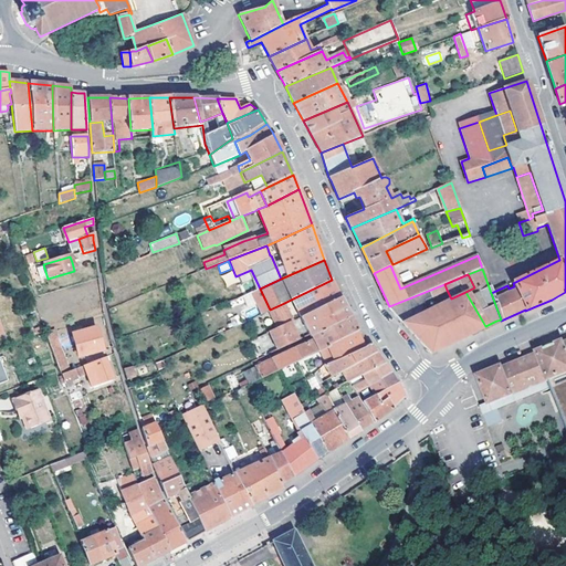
[(332,280),(293,299),(301,317),(341,299),(332,280)]
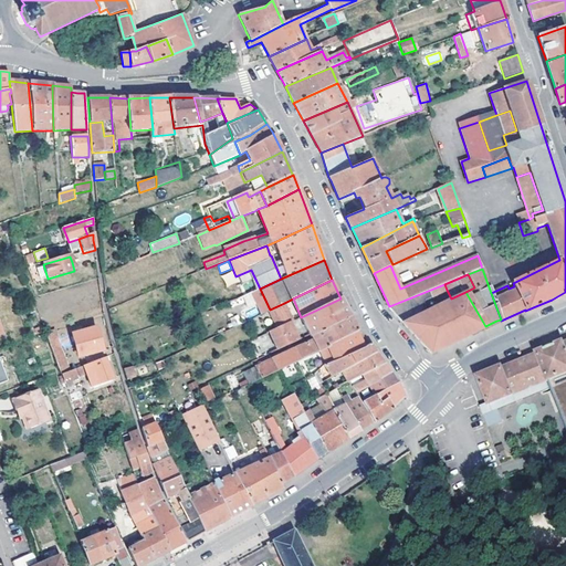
[(431,297),(447,290),(444,284),(428,291),(431,297)]
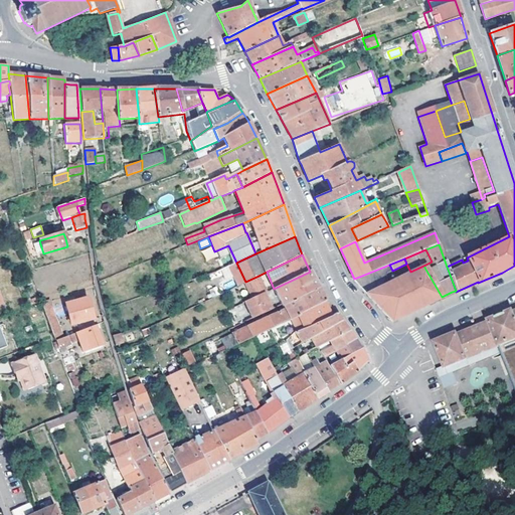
[(383,281),(381,275),(385,274),(392,271),(389,265),(354,279),(366,293),(382,286),(383,281)]
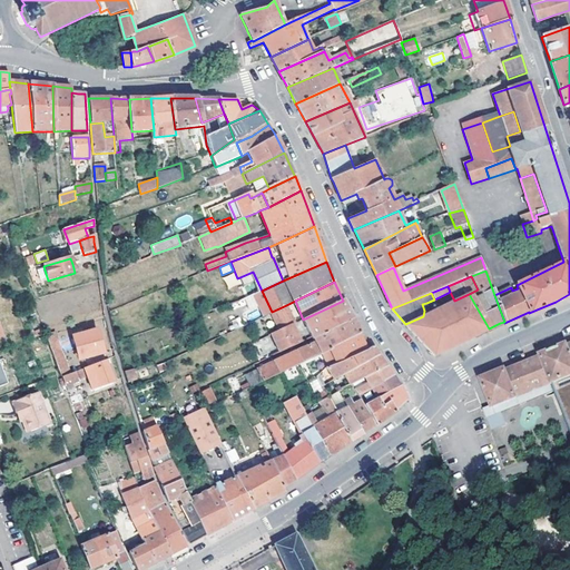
[(454,301),(472,336),(481,333),(483,332),(489,328),(469,294),(454,301)]
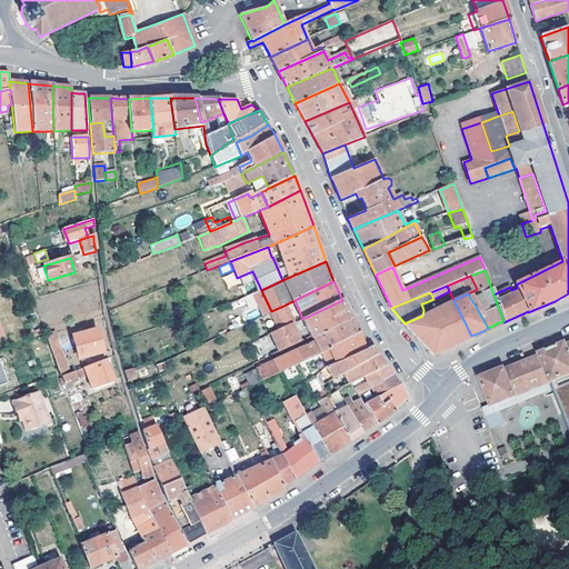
[(311,337),(351,318),(342,300),(302,319),(311,337)]
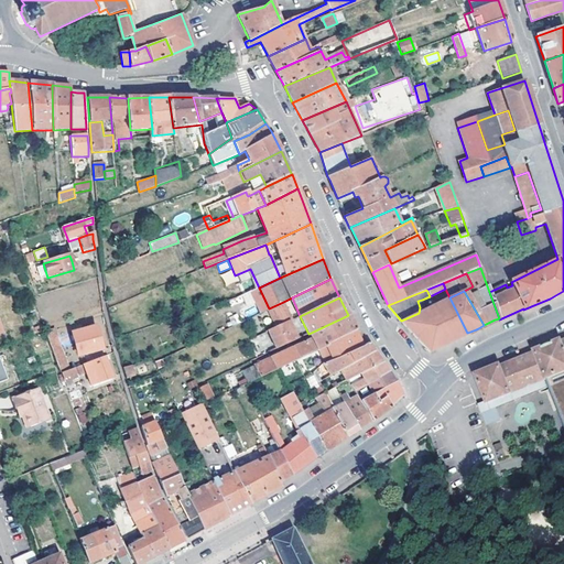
[(449,297),(419,313),(401,321),(429,351),(447,343),(452,340),(467,333),(449,297)]
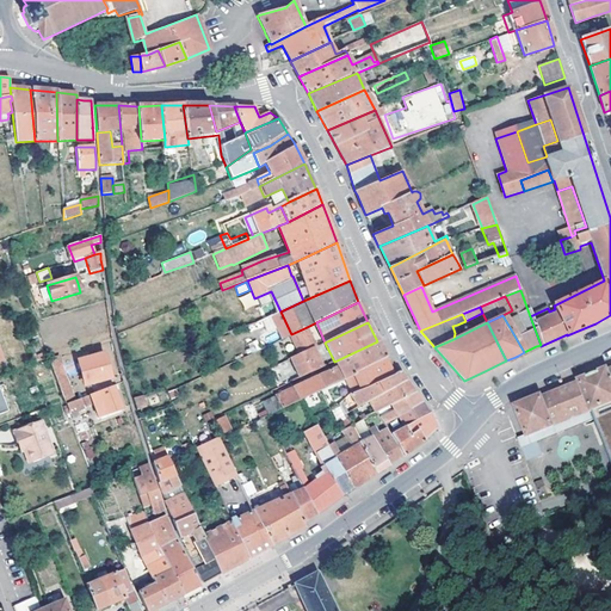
[(316,346),(307,327),(291,334),(301,355),(313,349),(316,346)]
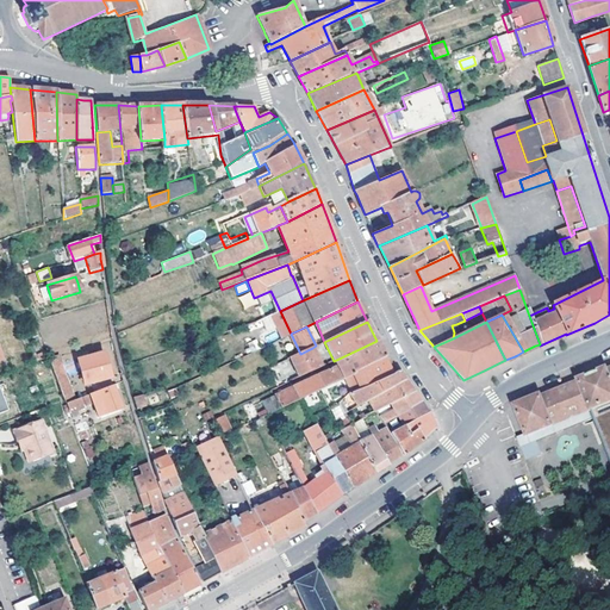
[(353,372),(385,356),(377,341),(334,361),(336,367),(291,387),(298,400),(302,399),(343,379),(354,374),(353,372)]
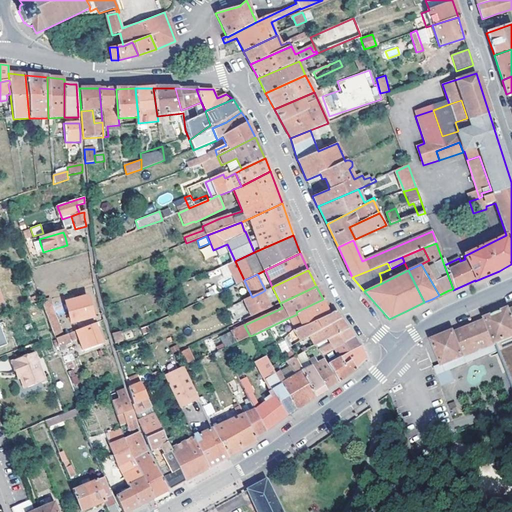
[(251,317),(270,308),(262,292),(252,297),(243,301),(251,317)]
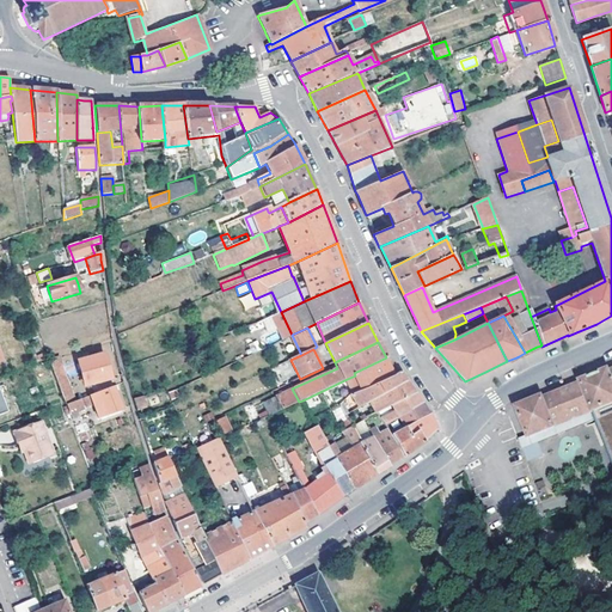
[(111,380),(104,354),(79,361),(85,387),(111,380)]
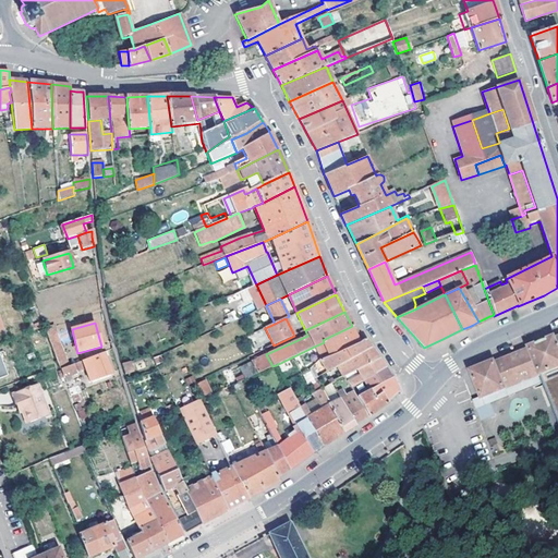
[(45,328),(60,370),(69,366),(52,325),(45,328)]
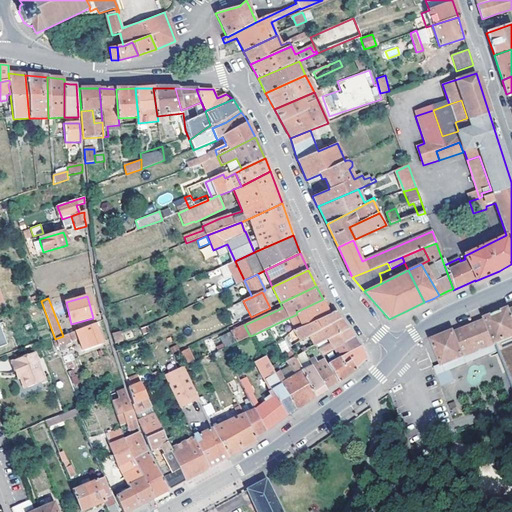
[(294,330),(330,313),(323,299),(296,312),(297,314),(288,318),(294,330)]
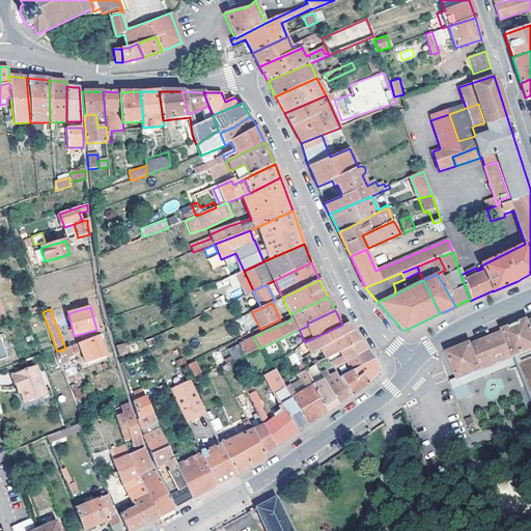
[(448,354),(457,379),(458,379),(513,357),(530,399),(530,320),(528,323),(527,322),(514,327),(503,331),(504,333),(471,346),(469,344),(448,354)]
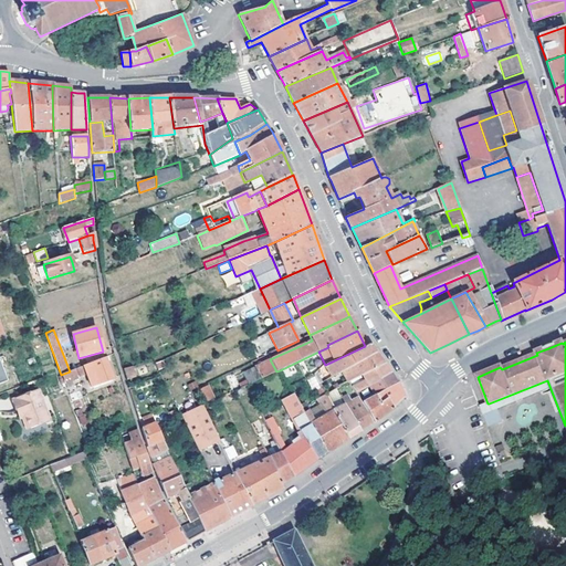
[(341,371),(375,352),(370,343),(365,346),(325,365),(332,377),(341,371)]
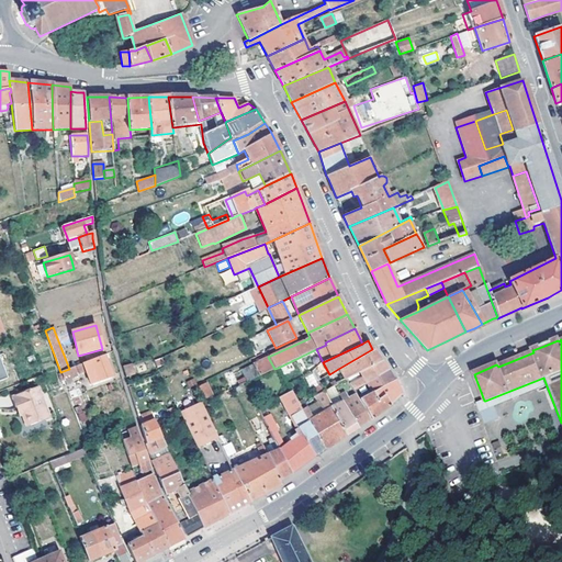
[(359,372),(382,360),(373,349),(372,349),(338,369),(345,380),(359,372)]
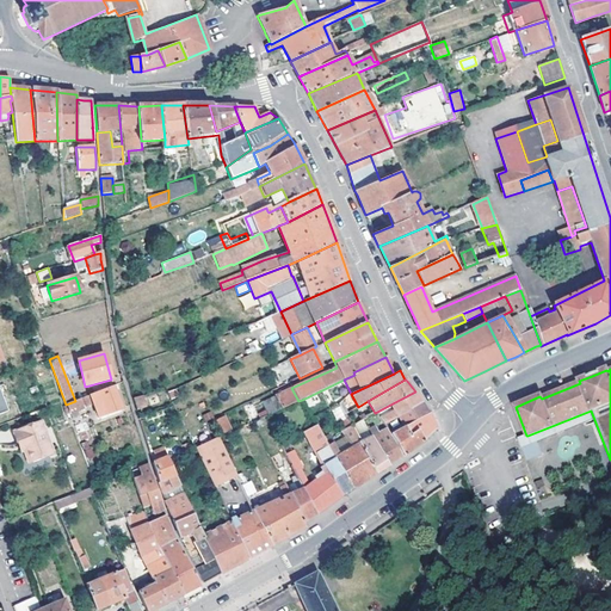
[(66,415),(93,405),(99,419),(122,411),(113,387),(75,401),(66,405),(68,409),(65,411),(66,415)]
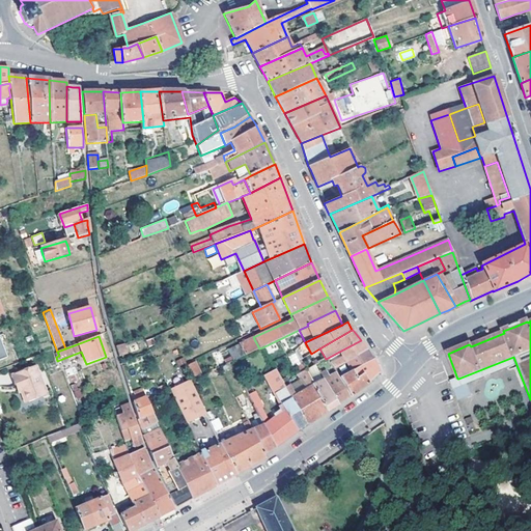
[(253,337),(228,350),(233,361),(259,348),(253,337)]
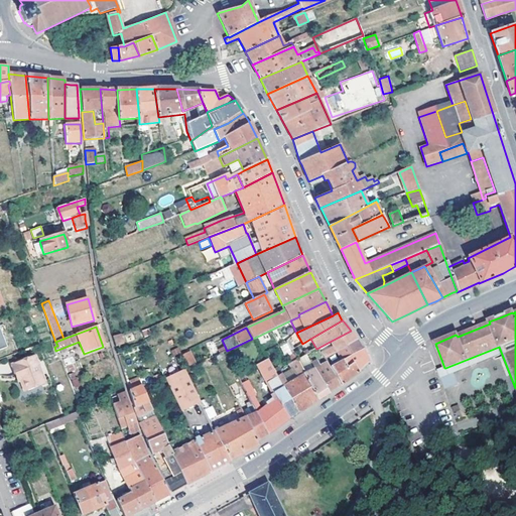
[(351,331),(330,342),(335,352),(357,341),(351,331)]
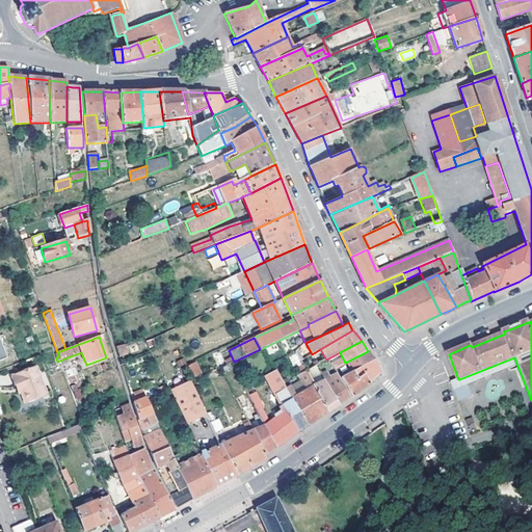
[(120,357),(128,354),(125,344),(115,347),(120,357)]
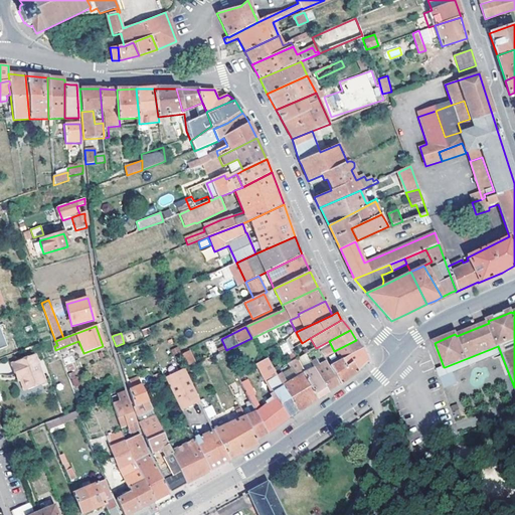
[(356,340),(334,351),(339,360),(340,360),(361,349),(356,340)]
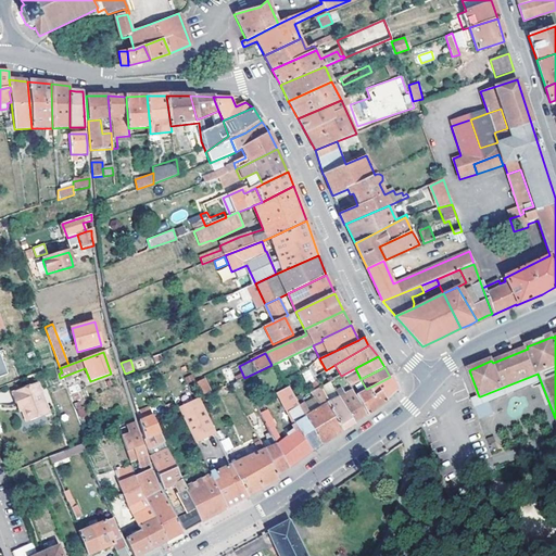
[(302,373),(306,383),(315,379),(310,369),(302,373)]
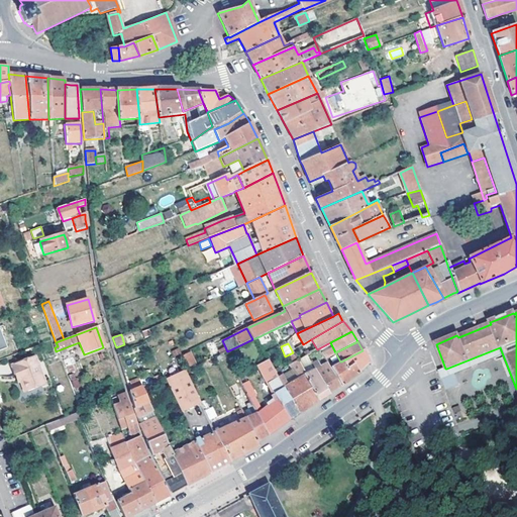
[(310,363),(321,356),(317,349),(306,355),(310,363)]
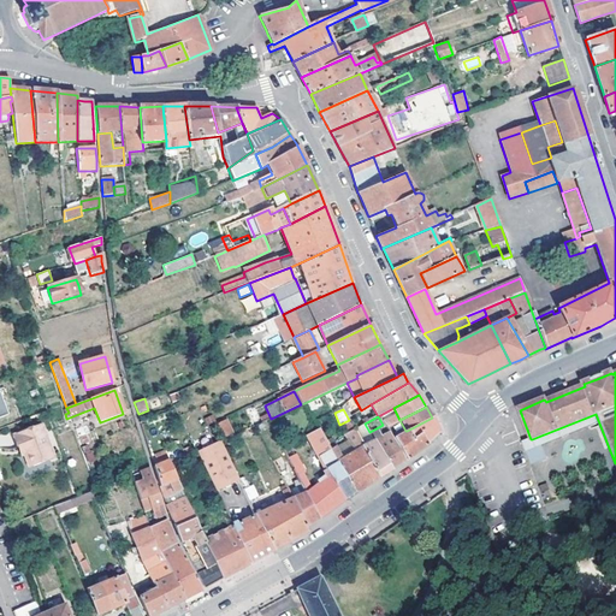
[(218,422),(225,437),(235,433),(227,418),(218,422)]
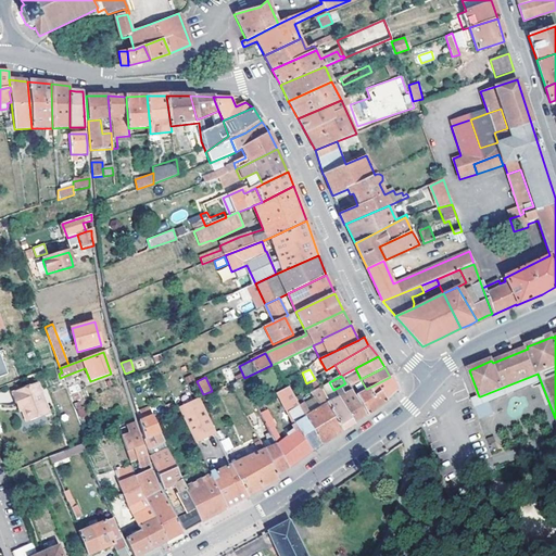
[(379,392),(384,401),(396,391),(390,377),(367,389),(371,396),(379,392)]
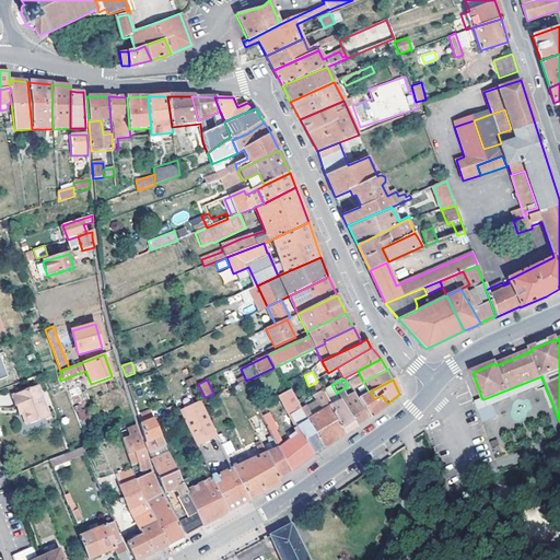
[(353,394),(361,389),(359,384),(350,388),(353,394)]
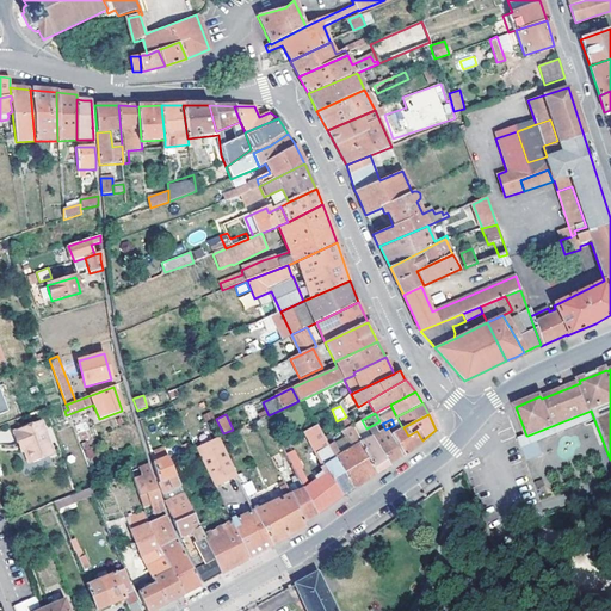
[(12,430),(17,442),(19,440),(28,463),(50,455),(54,454),(41,420),(12,430)]
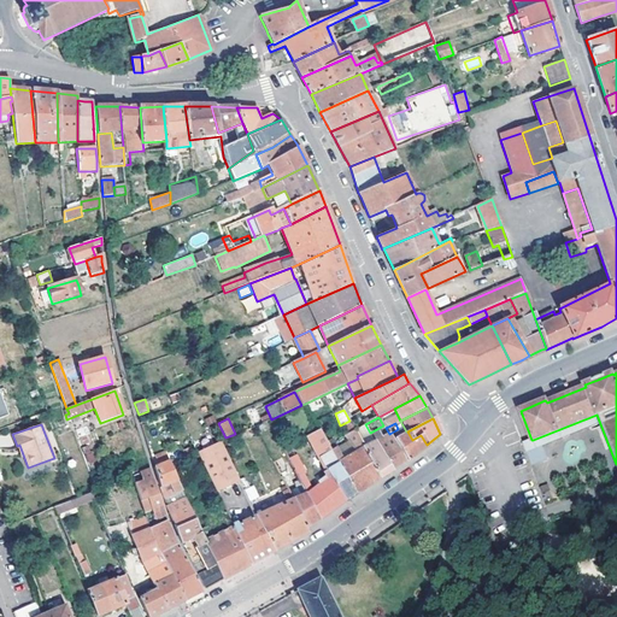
[(391,470),(375,441),(370,433),(365,424),(354,429),(364,447),(362,448),(380,477),(382,476),(391,470)]
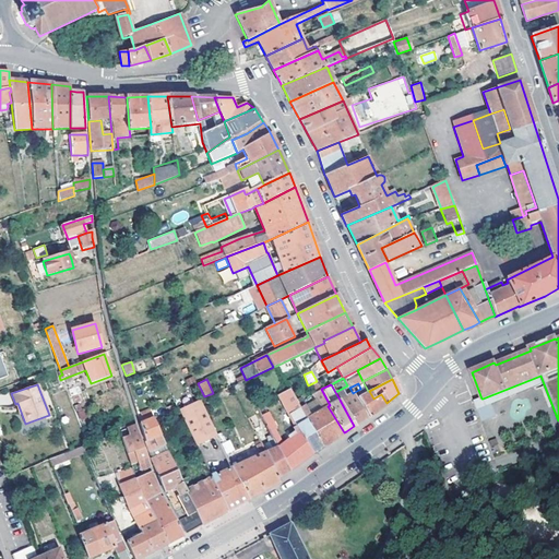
[(280,394),(296,425),(306,419),(300,407),(289,389),(280,394)]
